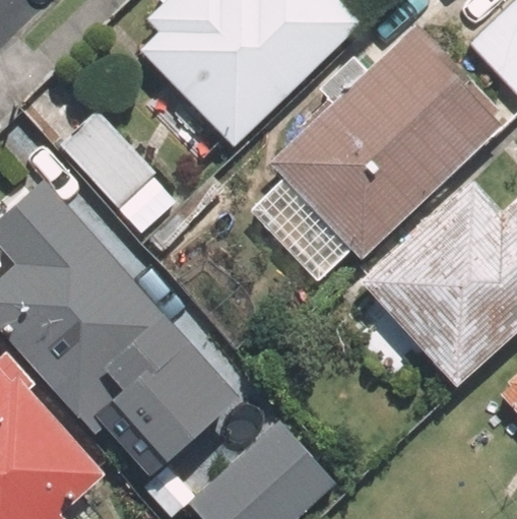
[(140,49),(232,145),(361,25),(336,0),(168,0),(146,20),(157,33),(140,49)]
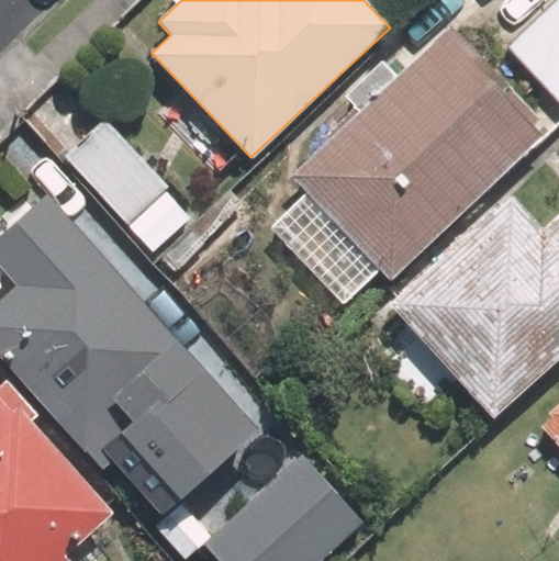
[(558,0),(551,0),(503,46),(558,105),(558,0)]
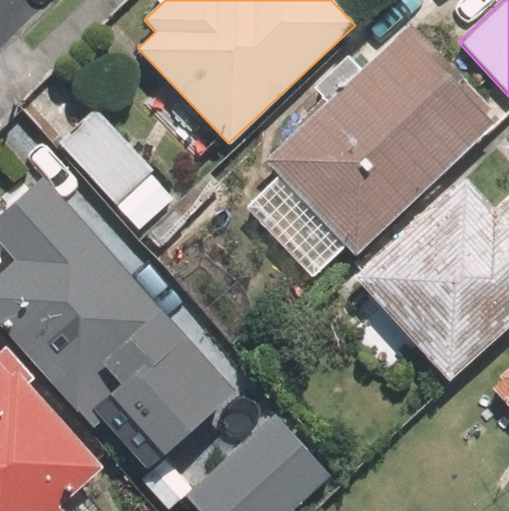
[(403,30),(263,163),(352,254),(485,128),(481,122),(486,116),(403,30)]
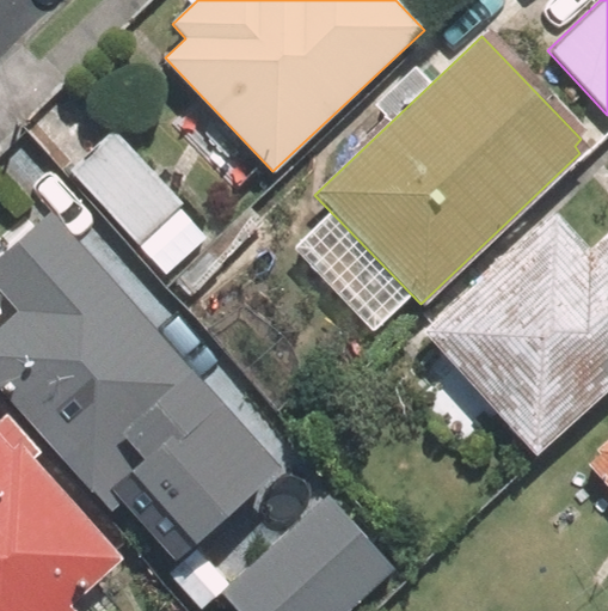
[(116,129),(68,172),(135,248),(183,205),(116,129)]
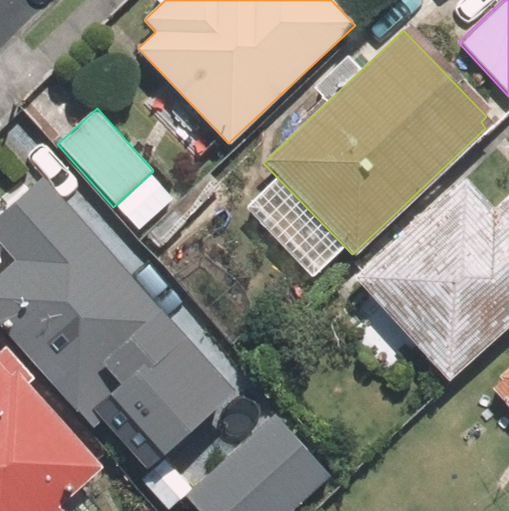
[(508,200),(496,213),(464,178),(357,280),(394,319),(376,336),(405,366),(423,349),(453,381),(508,327),(508,200)]
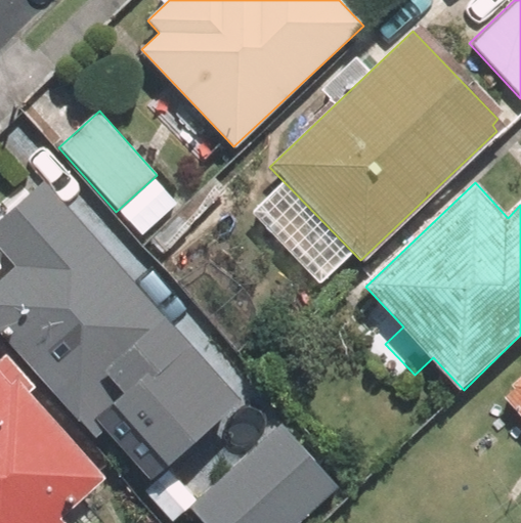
[(0,247),(16,266),(0,279),(0,333),(93,437),(103,429),(146,478),(232,402),(41,185),(0,221),(0,247)]
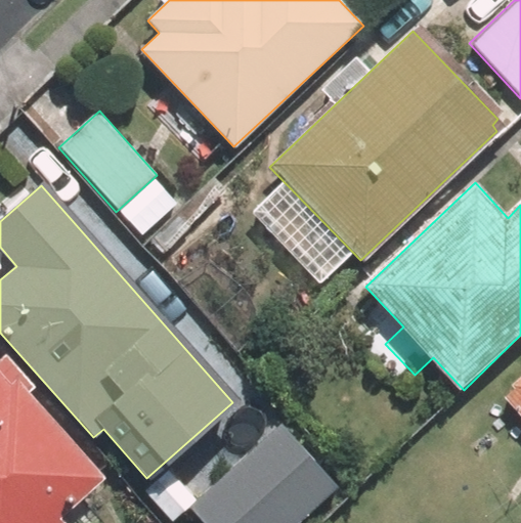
[(112,482),(0,357),(0,522),(89,522),(80,512),(112,482)]
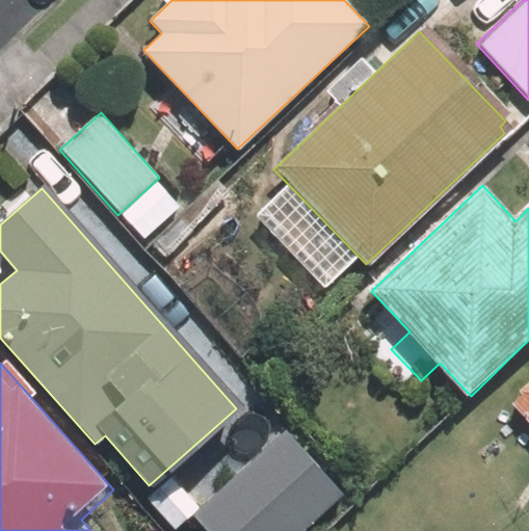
[(528,387),(508,405),(528,428),(528,387)]
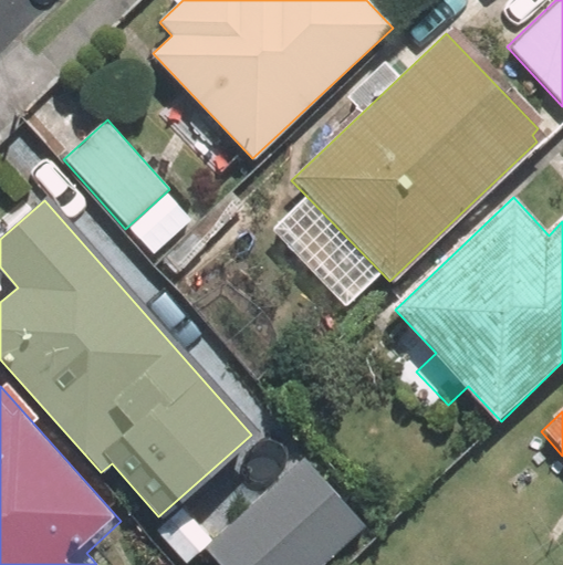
[(340,564),(384,522),(319,454),(220,550),(235,564),(340,564)]
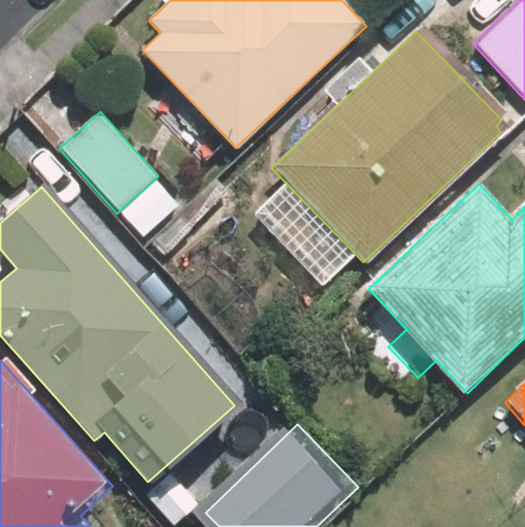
All buildings are outlined.
